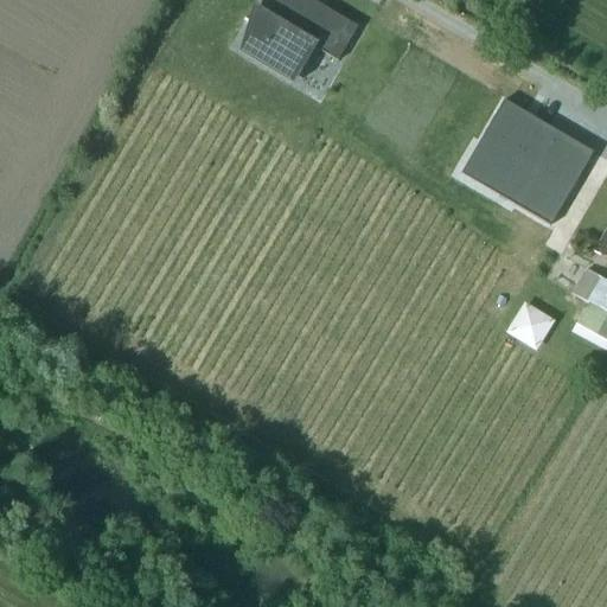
[(357,29),(357,27),(311,0),(264,0),(260,10),(253,5),(237,53),(293,85),(314,49),(337,62),(338,61),(330,56),(349,24),(357,29)]
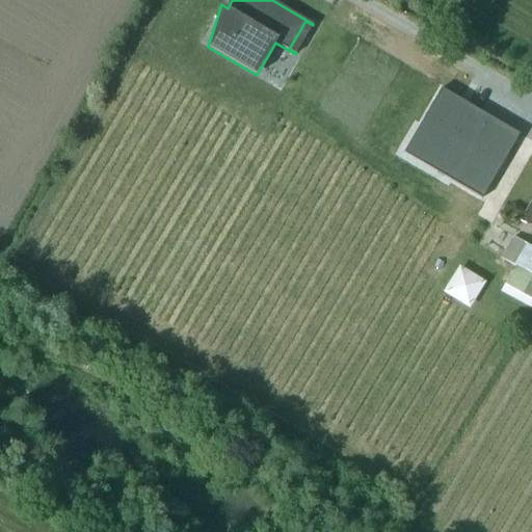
[(441,85),(403,150),(481,195),(519,131),(441,85)]
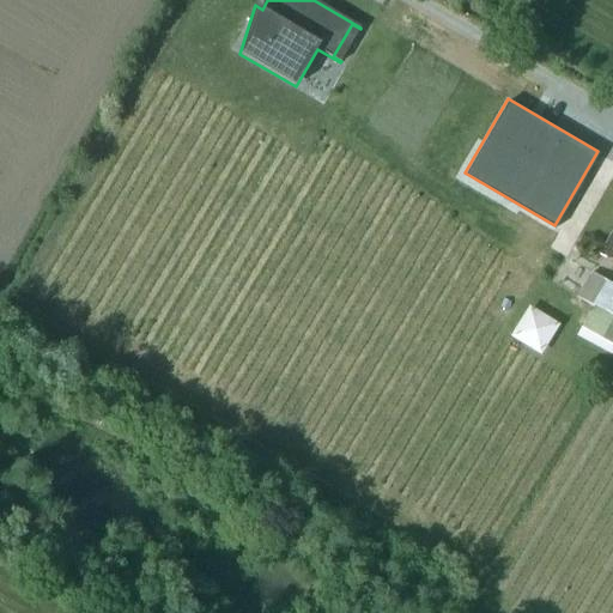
[(612,232),(599,259),(612,266),(612,232)]
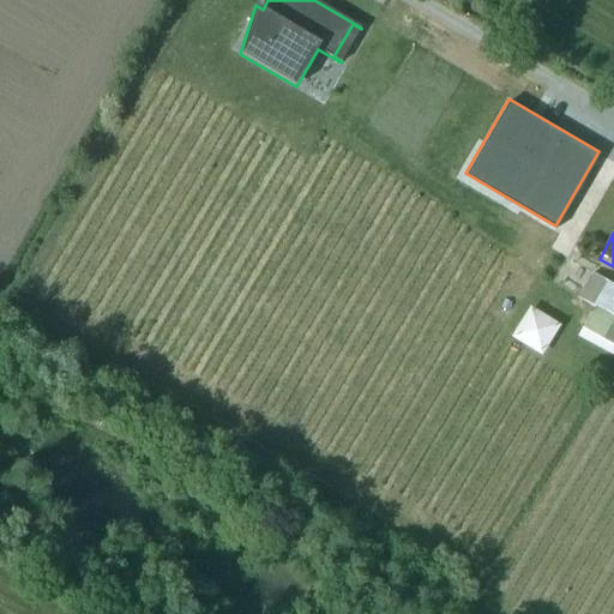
[(613,288),(608,284),(608,283),(591,274),(577,298),(594,307),(577,336),(587,342),(590,336),(613,348),(613,288)]
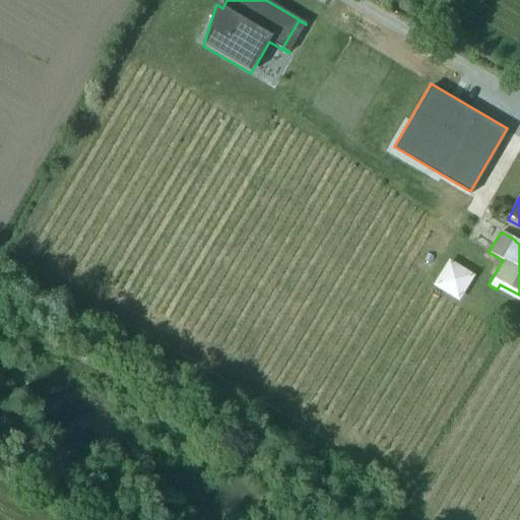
[(440,287),(468,301),(482,271),(453,258),(440,287)]
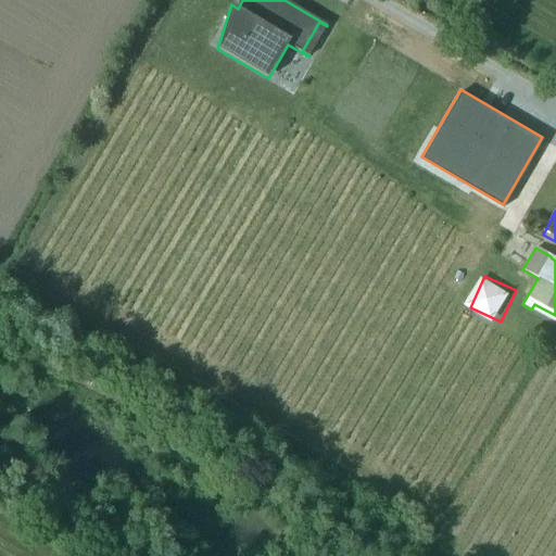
All buildings are outlined.
